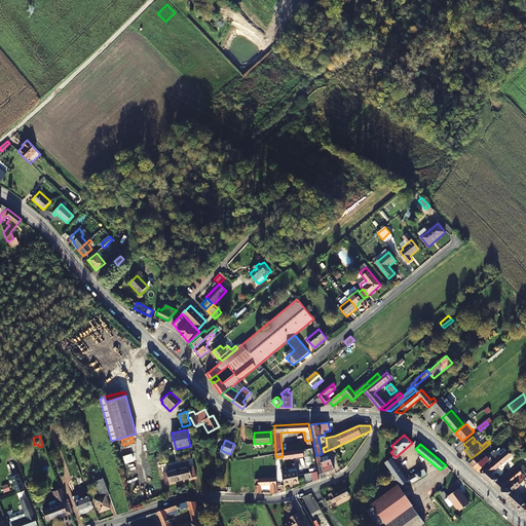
[(491,474),(515,454),(511,448),(481,473),(501,492),(523,474),(525,471),(525,464),(525,466),(524,465),(501,483),(491,474)]
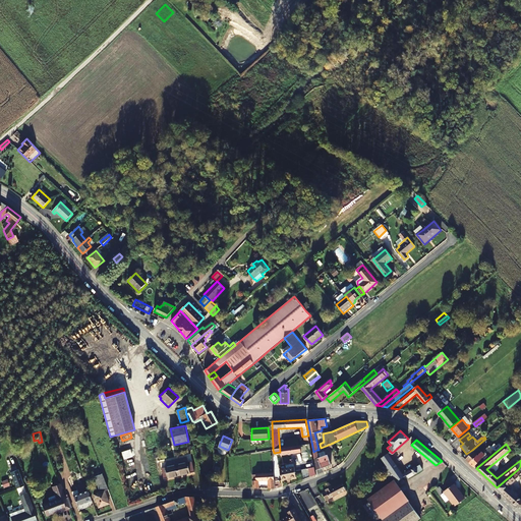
[(490,446),(486,449),(491,454),(499,448),(495,445),(491,447),(490,446)]
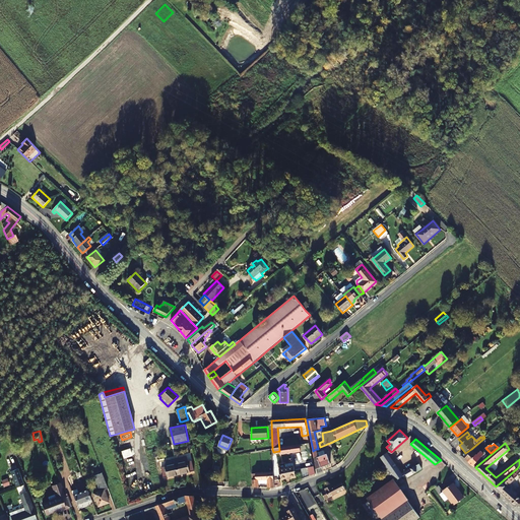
[(299,452),(301,452),(300,445),(280,447),(281,454),(299,452)]
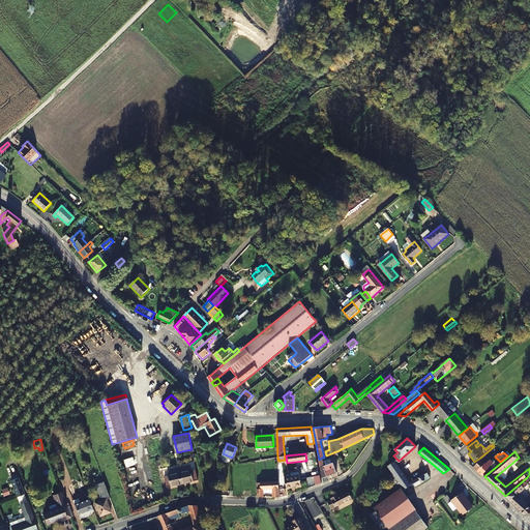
[(486,454),(481,459),(480,458),(474,462),(471,465),(478,471),(486,463),(486,464),(490,460),(486,454)]
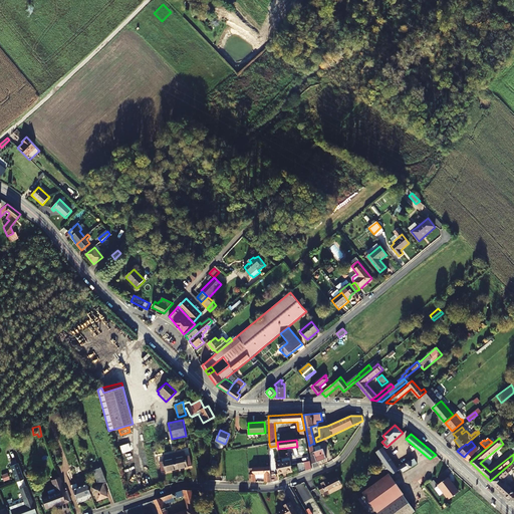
[(323,449),(313,452),(312,444),(309,446),(312,464),(326,459),(323,449)]
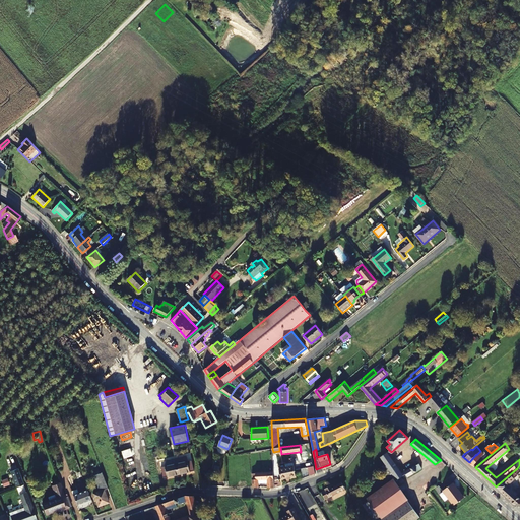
[(483,453),(480,451),(476,455),(476,454),(469,462),(473,466),(481,457),(483,458),(488,455),(484,452),(483,453)]
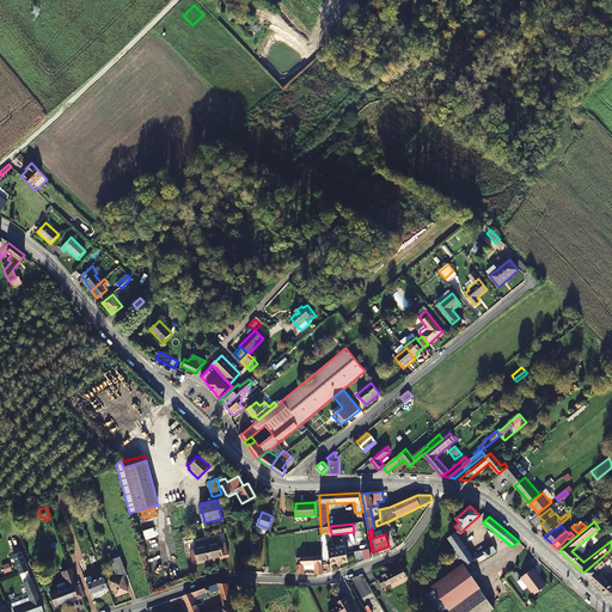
[(460,567),(461,569),(434,589),(450,611),(446,611),(489,611),(495,609),(479,588),(464,567),(466,565),(467,565),(477,558),(479,562),(496,551),(494,546),(473,558),(457,533),(448,538),(453,546),(452,548),(463,564),(460,567)]
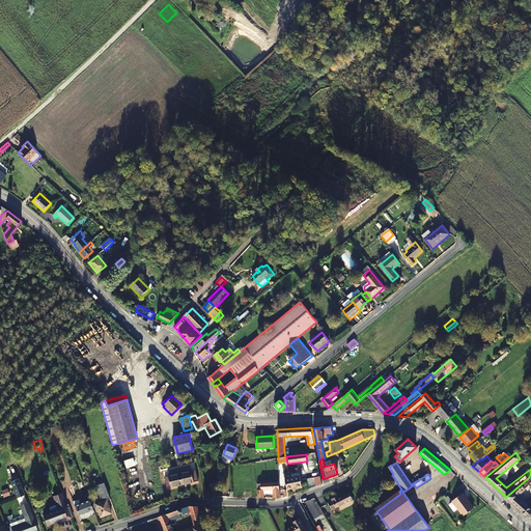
[(192,471),(190,465),(178,468),(183,484),(198,481),(196,470),(192,471)]
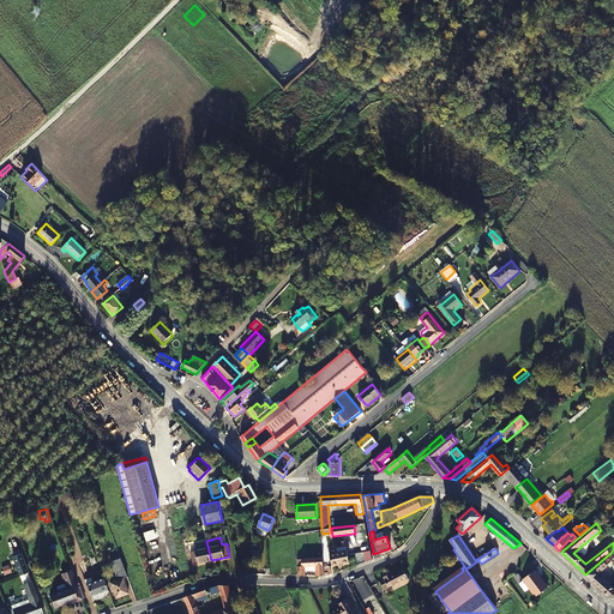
[(196,551),(191,552),(193,564),(211,560),(206,541),(193,543),(196,551)]
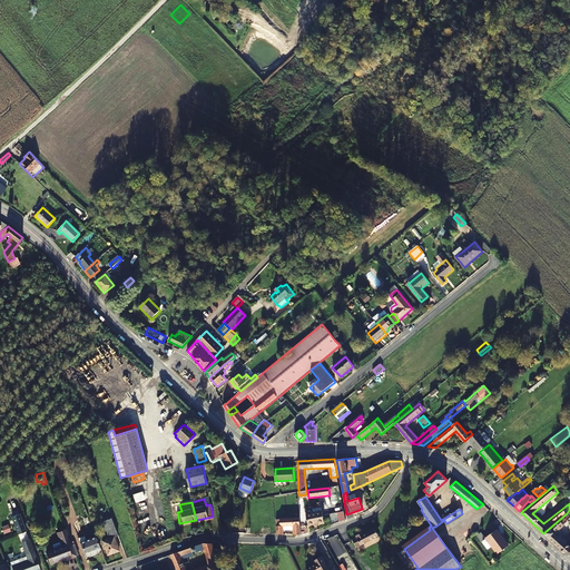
[(308,526),(325,522),(323,516),(322,508),(313,509),(313,512),(306,514),(308,526)]
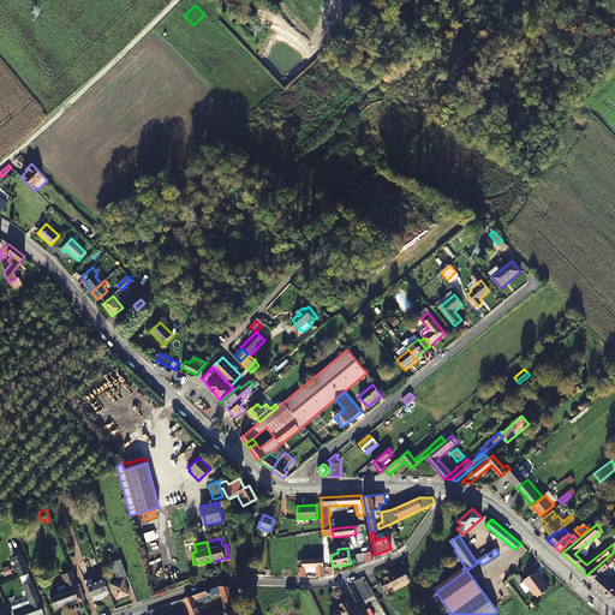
[(465,567),(454,550),(449,554),(453,561),(455,560),(463,569),(465,567)]
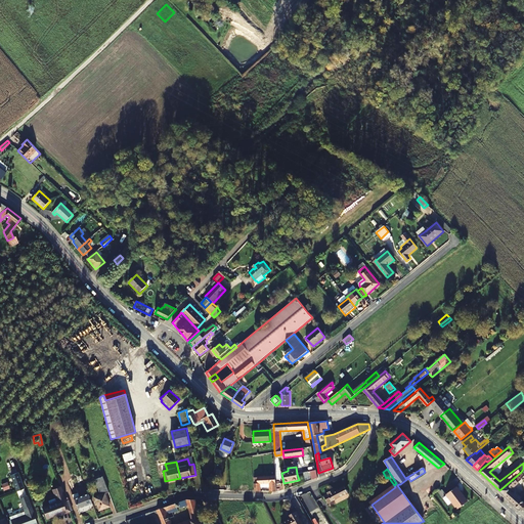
[(523,476),(523,475),(521,472),(499,490),(523,513),(523,503),(523,504),(512,492),(515,490),(512,487),(522,479),(521,478),(523,476)]
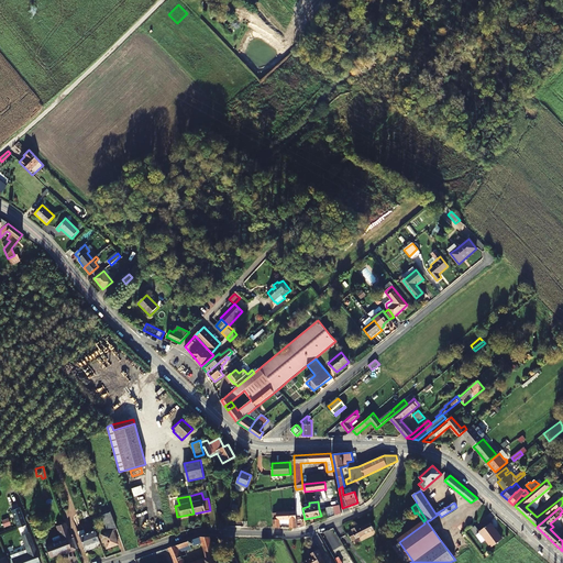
[(117,528),(110,511),(102,515),(108,531),(101,534),(107,549),(118,544),(112,530),(117,528)]
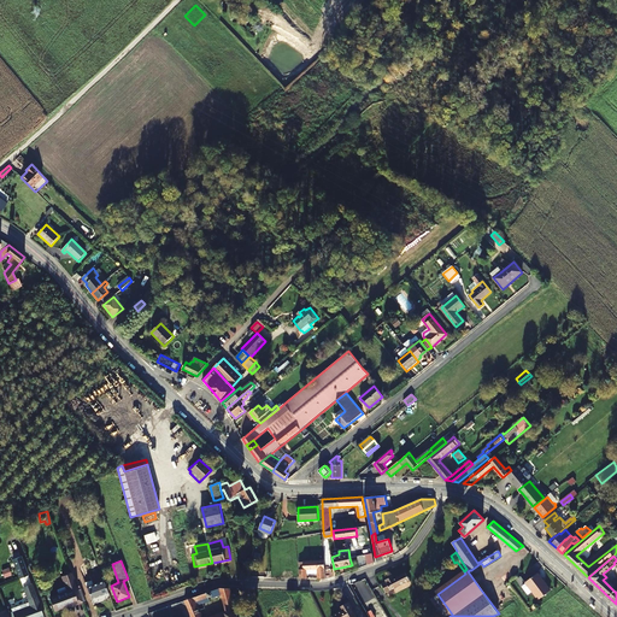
[(318,579),(325,579),(324,560),(300,563),(300,579),(307,579),(306,574),(317,573),(318,579)]
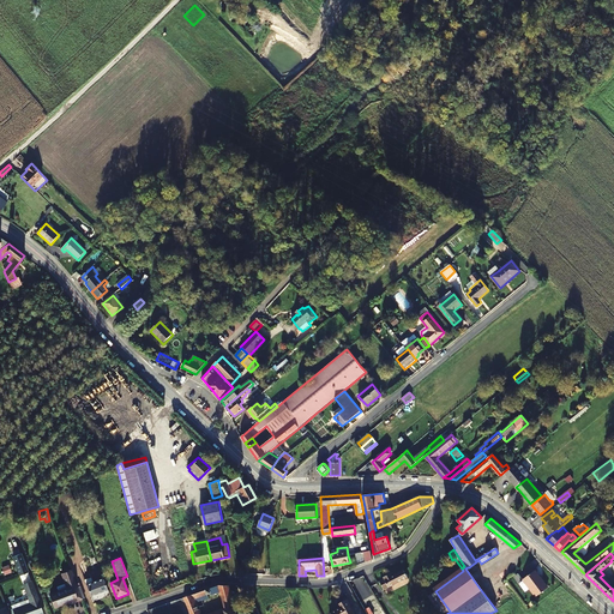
[(1,566),(4,573),(12,572),(10,564),(1,566)]
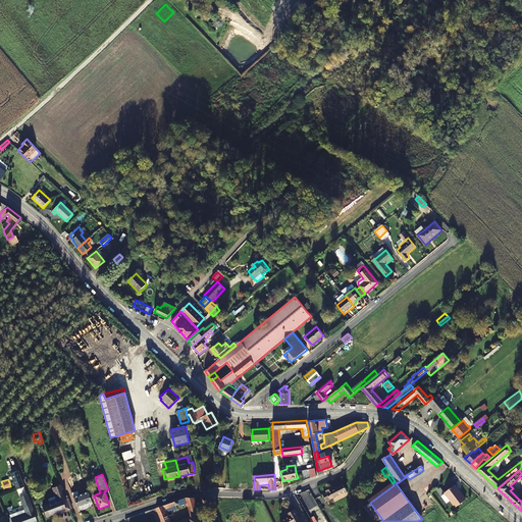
[(61,510),(61,512),(69,509),(63,491),(60,484),(53,487),(56,497),(55,497),(49,499),(49,500),(50,503),(43,505),(47,516),(61,510)]
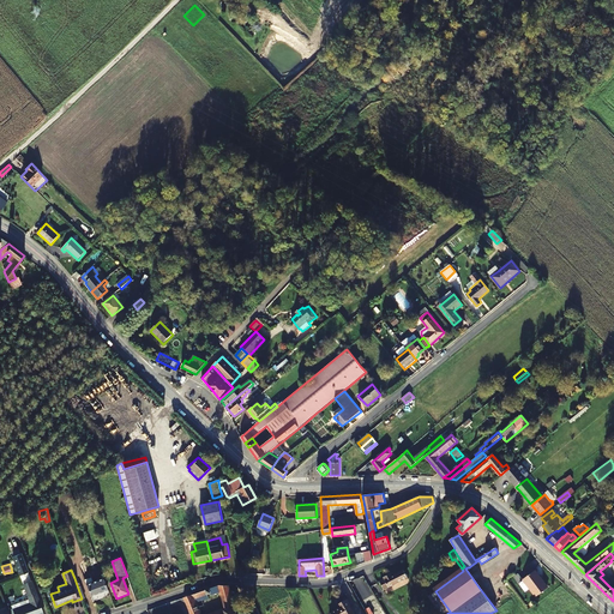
[(384,579),(380,582),(384,589),(407,578),(407,579),(409,578),(407,575),(405,573),(404,573),(403,571),(391,576),(391,575),(384,577),(384,579)]
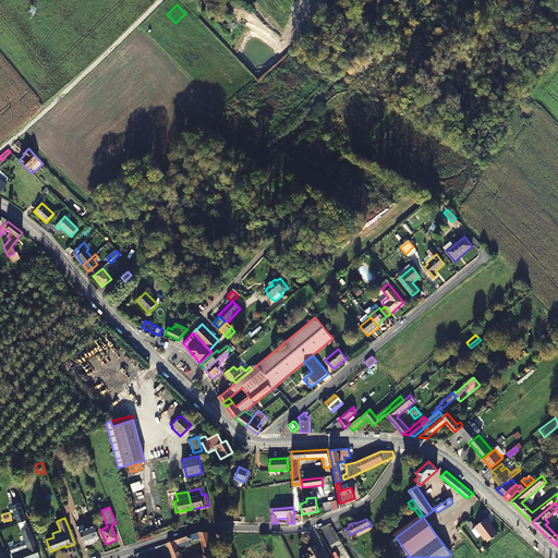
[(486,519),(475,526),(476,528),(473,530),(473,532),(477,538),(482,535),(487,543),(498,535),(489,524),(490,523),(486,519)]
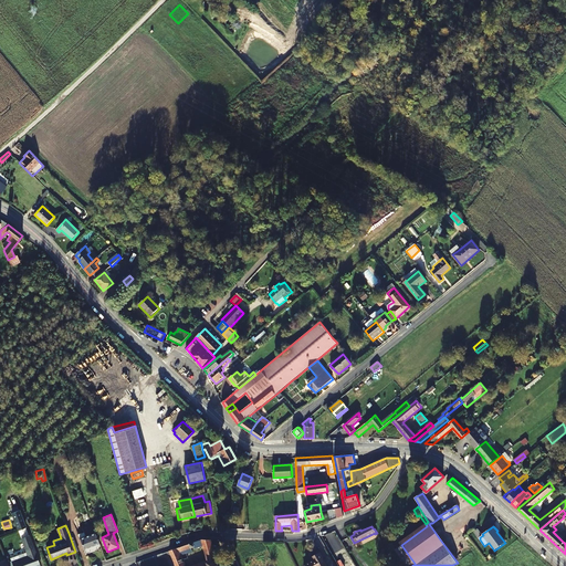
[(100,545),(96,533),(86,537),(85,533),(80,535),(85,551),(100,545)]
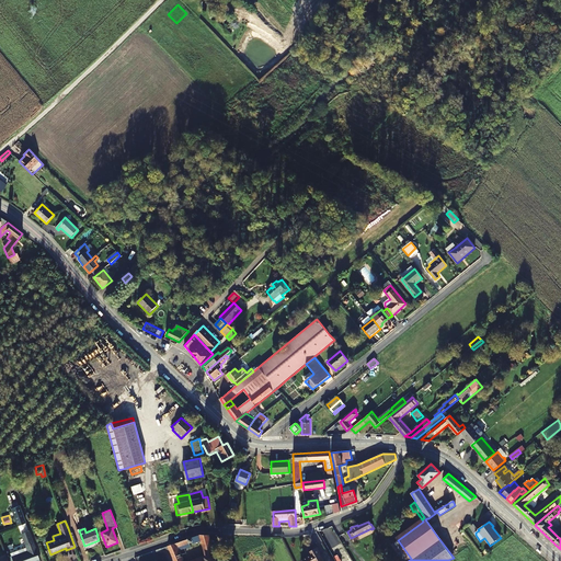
[(27,551),(12,557),(13,560),(38,560),(41,560),(29,530),(21,534),(26,547),(27,551)]
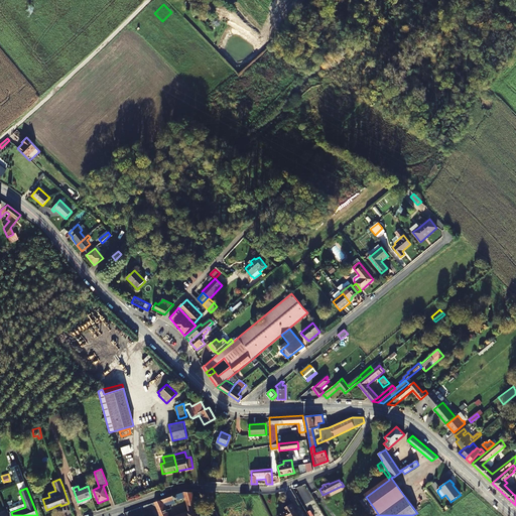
[(199,515),(192,492),(183,492),(154,502),(158,511),(159,515),(199,515)]
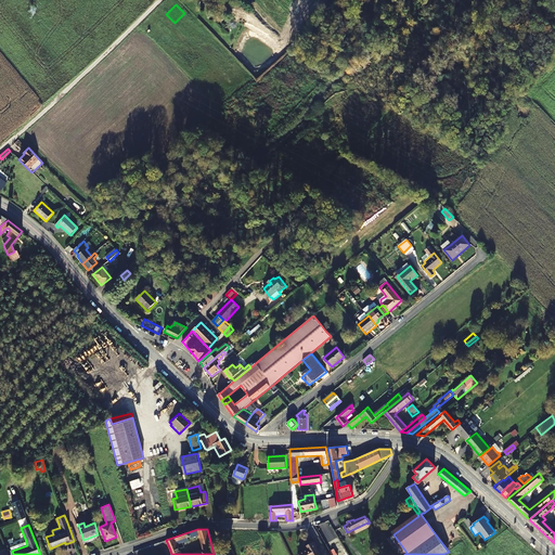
[(404,554),(408,554),(394,534),(387,539),(398,554),(404,554)]
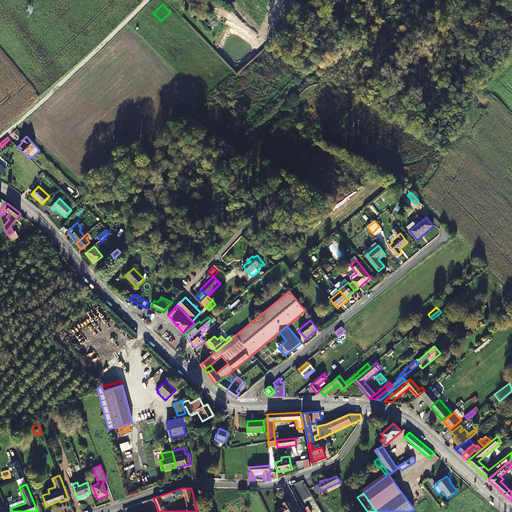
[(24,499),(9,505),(11,508),(25,503),(24,499)]
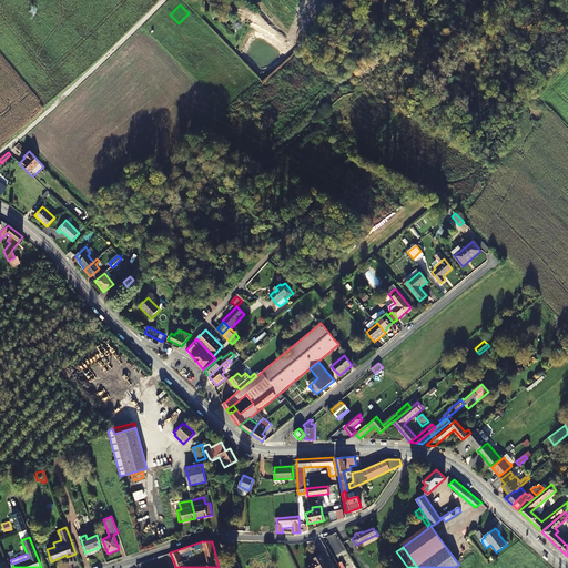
[(161,567),(164,567),(162,563),(164,561),(162,556),(145,561),(148,567),(161,567)]
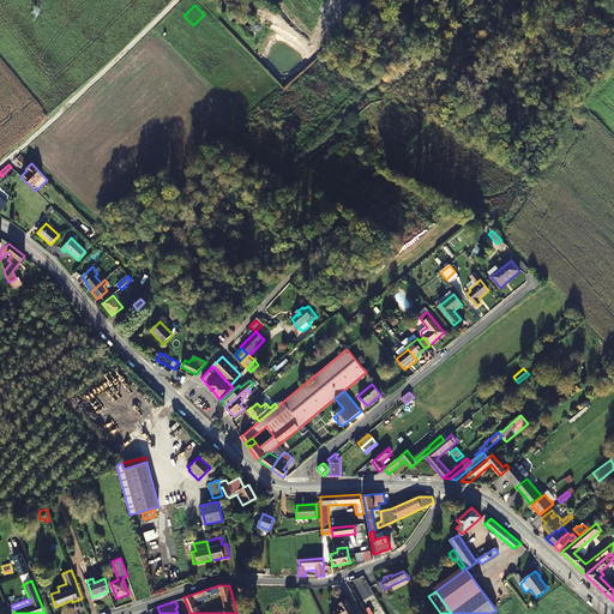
[(341,608),(330,613),(351,613),(354,613),(347,601),(339,606),(341,608)]
